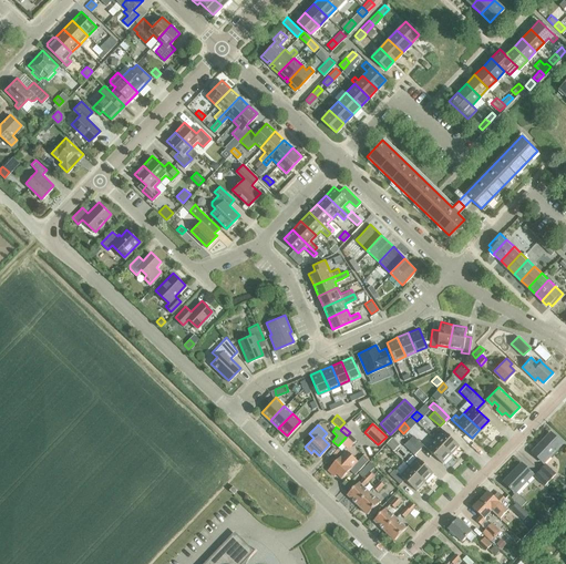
[(442,428),(433,437),(450,452),(459,443),(442,428)]
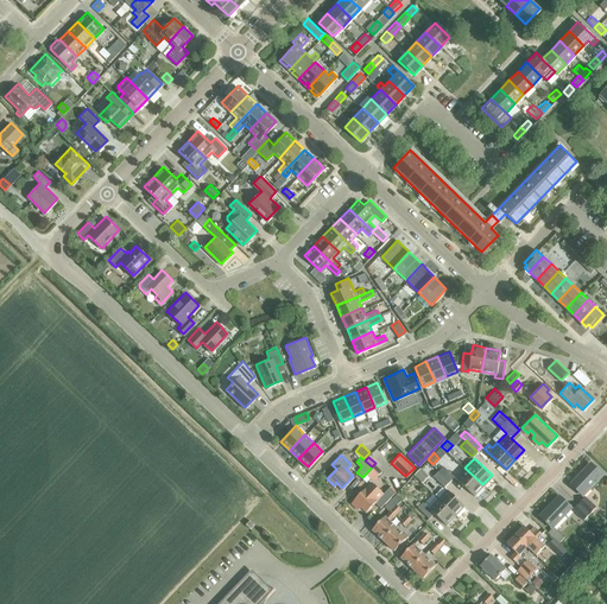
[(570,482),(582,494),(601,474),(589,462),(570,482)]
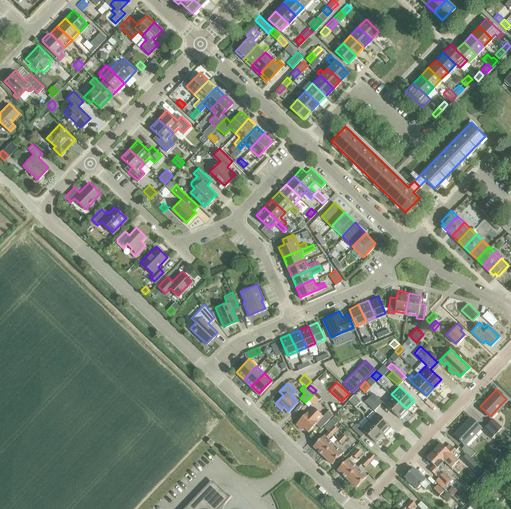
[(372,391),(368,396),(377,405),(382,400),(372,391)]
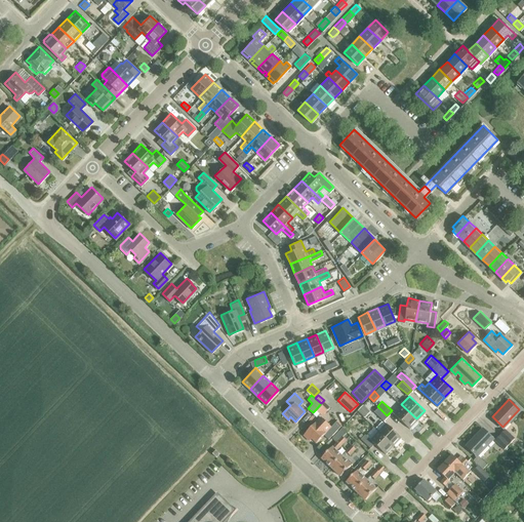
[(362,404),(357,409),(362,414),(367,408),(362,404)]
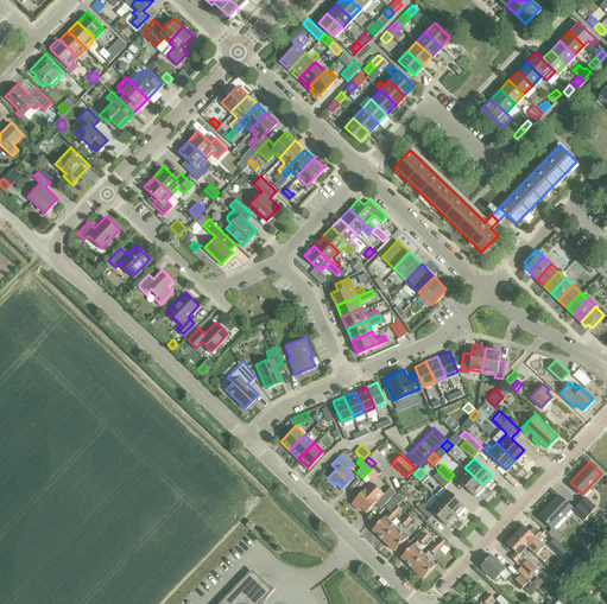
[(482,484),(465,468),(456,477),(474,495),(482,484)]
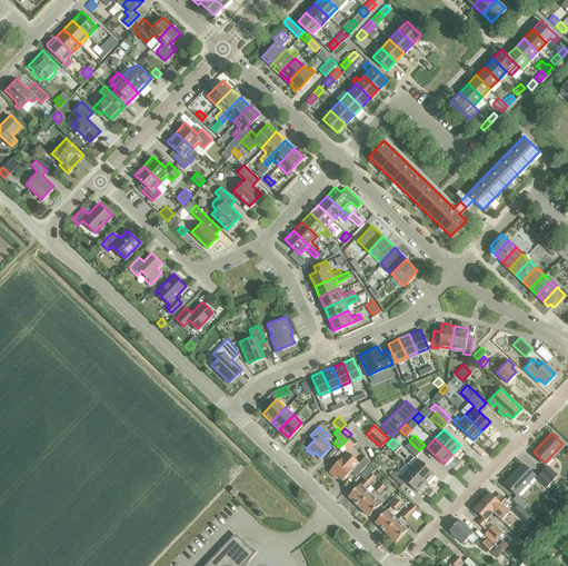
[(419,450),(409,440),(405,445),(415,455),(419,450)]
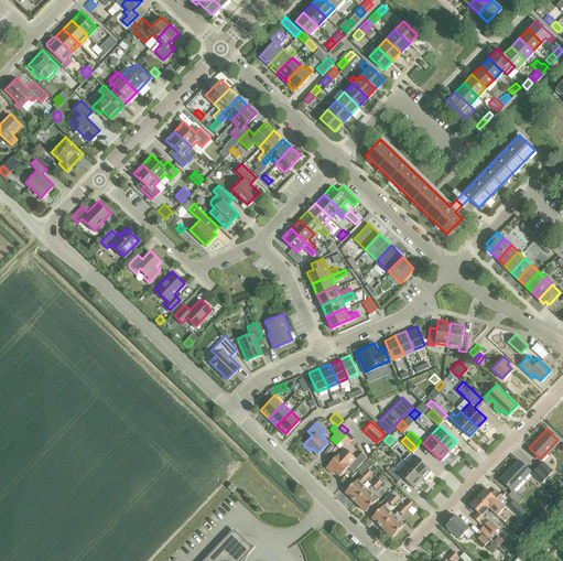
[(325,465),(332,471),(334,468),(338,474),(346,465),(352,470),(365,456),(359,452),(354,457),(344,448),(338,453),(337,453),(325,465)]
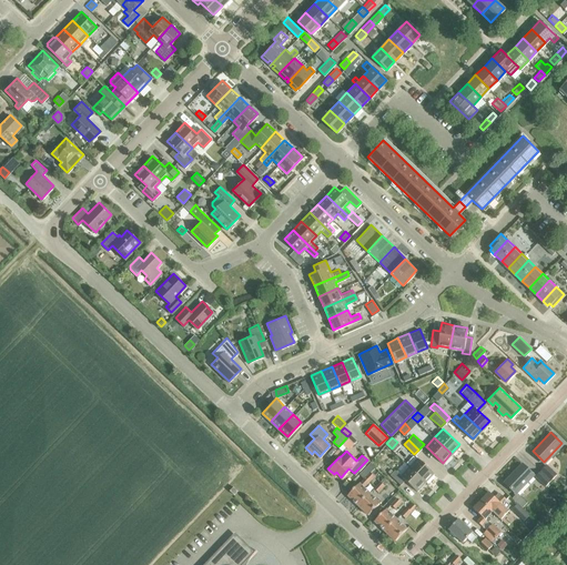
[(416,456),(408,465),(425,481),(433,472),(416,456)]
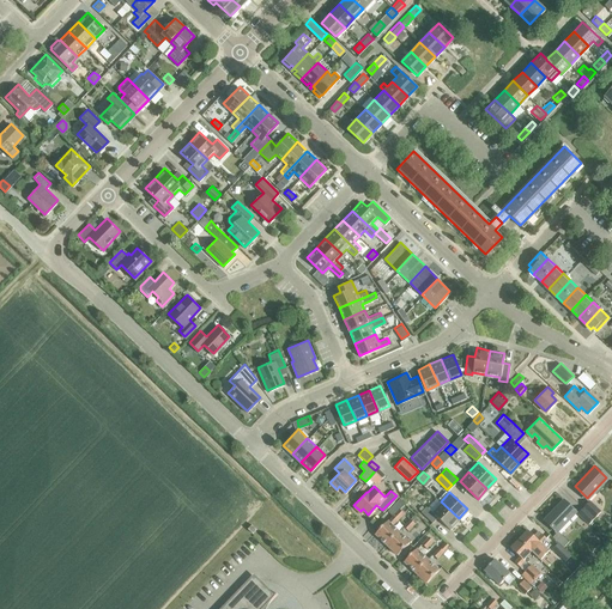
[(375,531),(386,542),(398,529),(392,524),(404,511),(399,507),(404,503),(399,497),(387,509),(392,513),(375,531)]
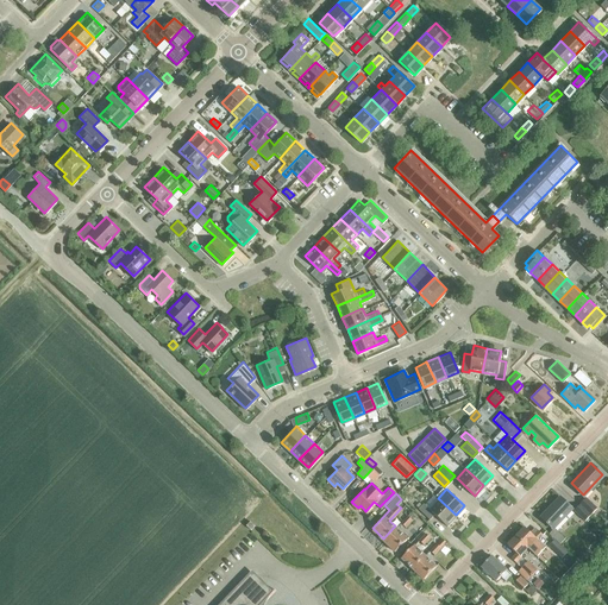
[(553,525),(571,506),(558,495),(539,515),(552,527),(549,531),(559,541),(564,536),(553,525)]
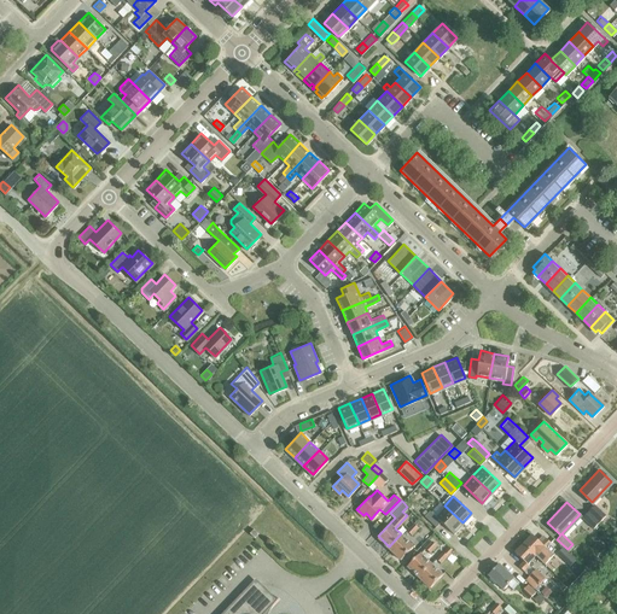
[(594,503),(587,509),(599,520),(605,513),(594,503)]
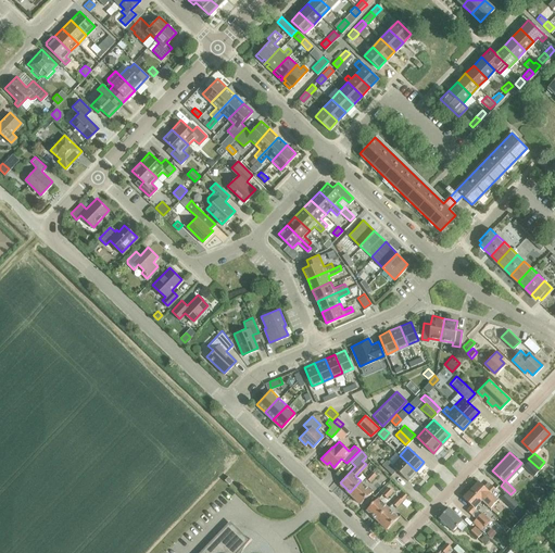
[(381,463),(381,464),(391,474),(395,468),(407,479),(416,470),(400,455),(391,464),(386,459),(381,463)]
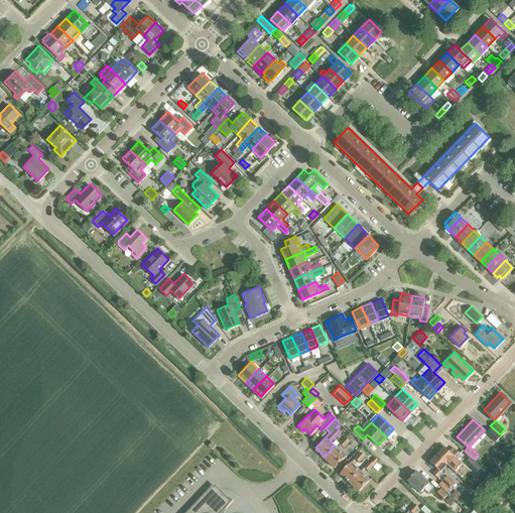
[(500,434),(490,425),(485,431),(495,440),(500,434)]
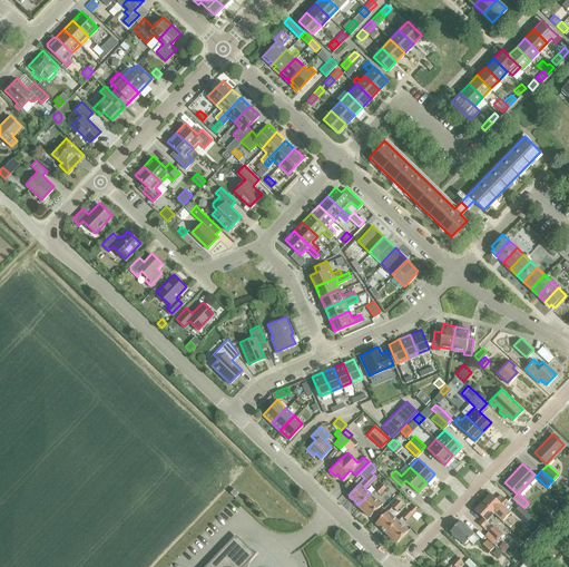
[(374,488),(379,492),(385,486),(381,481),(374,488)]
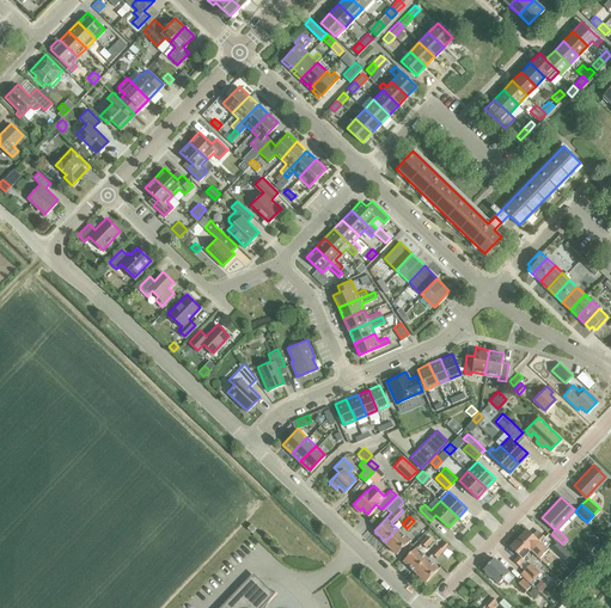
[(525,527),(518,535),(530,547),(529,548),(537,557),(547,547),(545,545),(548,542),(543,536),(544,535),(539,530),(535,536),(525,527)]
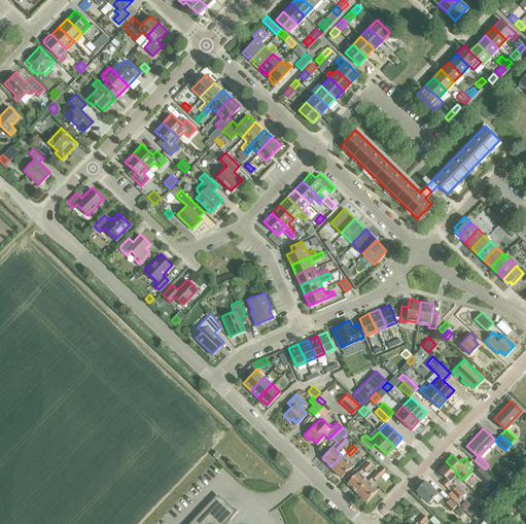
[(342,455),(331,466),(341,476),(352,464),(342,455)]
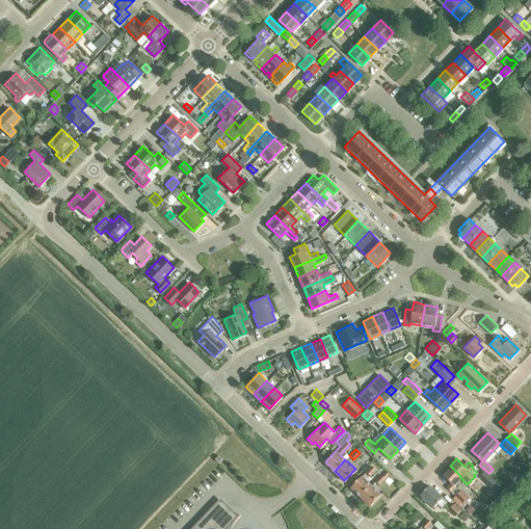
[(365,471),(369,475),(375,468),(371,464),(365,471)]
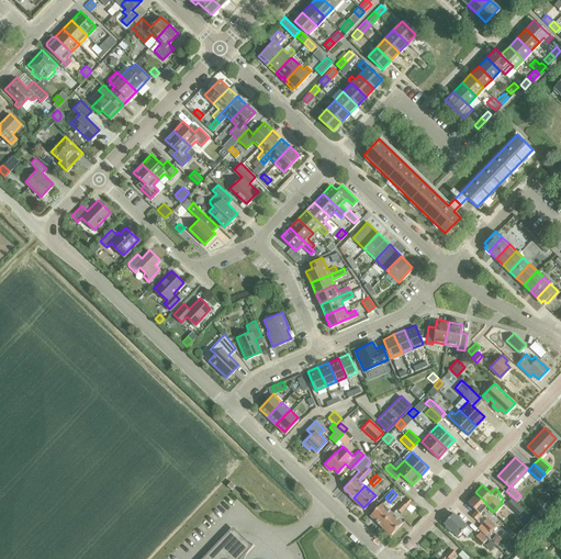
[(475,492),(467,501),(475,509),(470,514),(474,518),(478,520),(484,513),(481,509),(485,504),(486,503),(475,492)]
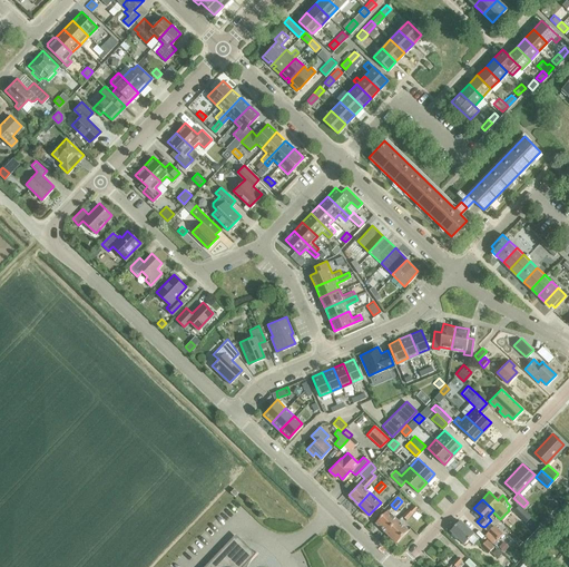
[(401,514),(405,518),(418,507),(413,502),(409,508),(408,507),(401,514)]
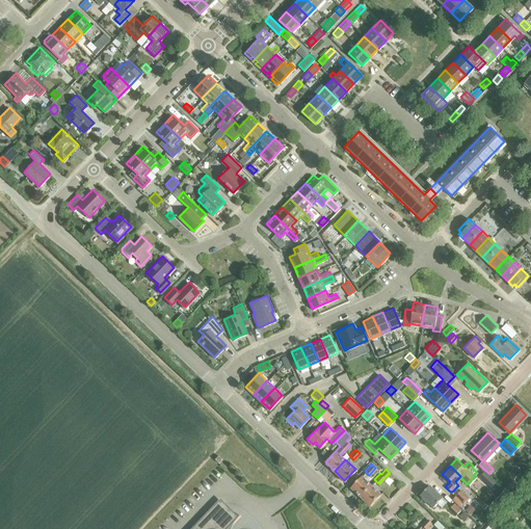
[(479,475),(490,485),(495,481),(484,470),(479,475)]
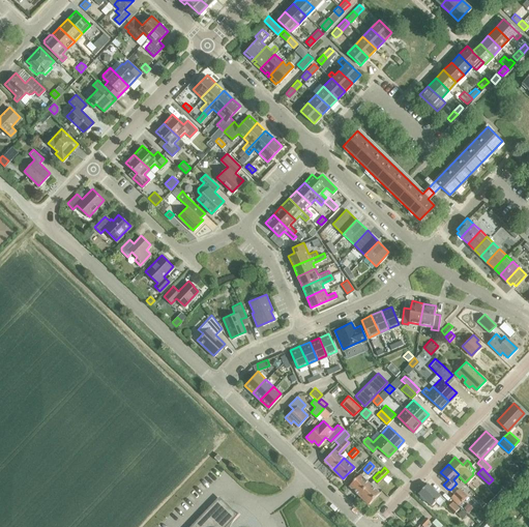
[(349,485),(358,494),(370,482),(360,473),(349,485)]
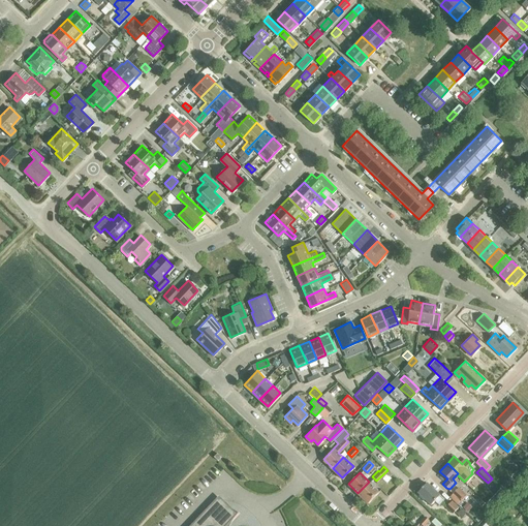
[(369,482),(358,493),(367,501),(378,490),(369,482)]
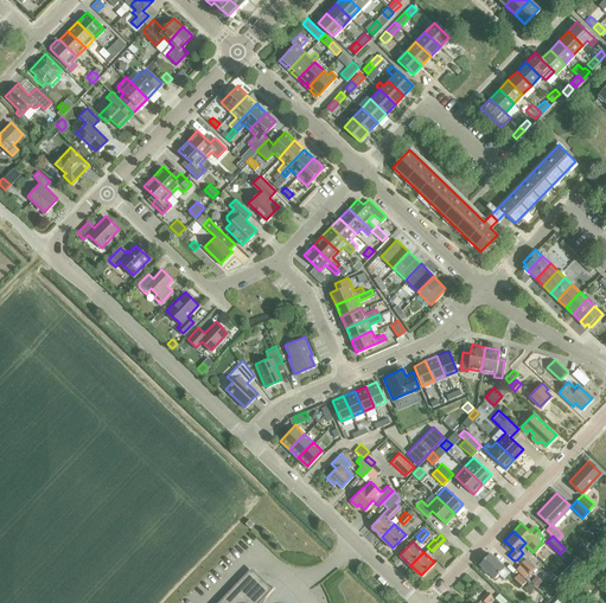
[(503,566),(504,566),(489,552),(478,563),(493,577),(498,572),(503,577),(509,571),(503,566)]
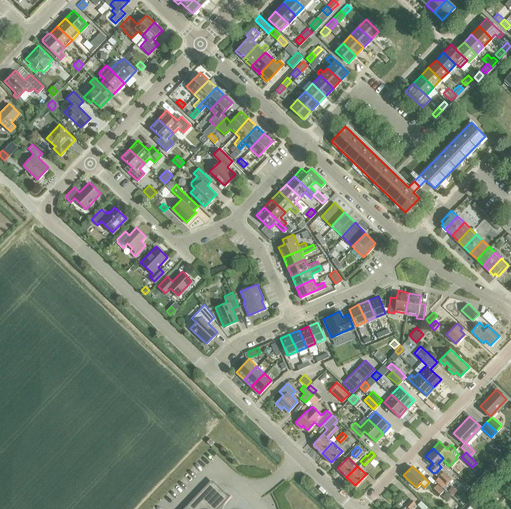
[(442,472),(435,478),(443,486),(450,478),(443,470),(442,472)]
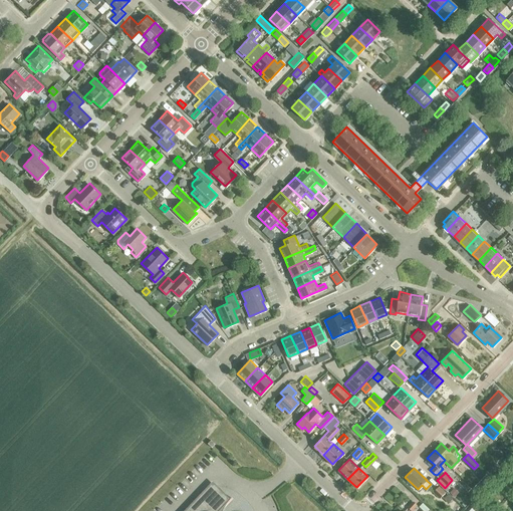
[(478,481),(472,487),(478,493),(484,487),(478,481)]
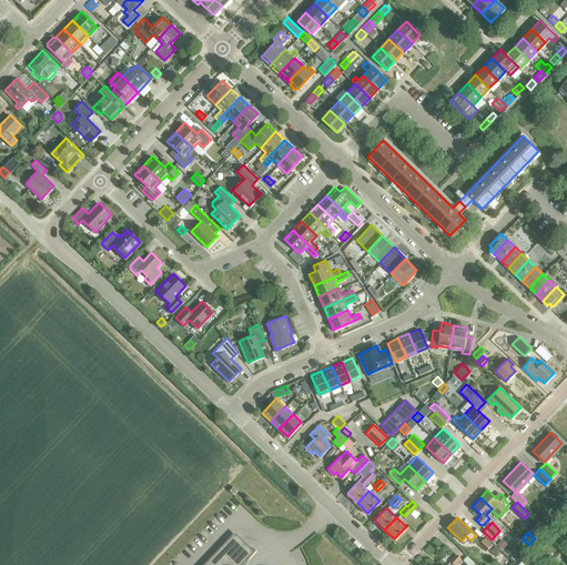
[(239,564),(255,548),(254,548),(251,552),(233,535),(204,564),(239,564)]
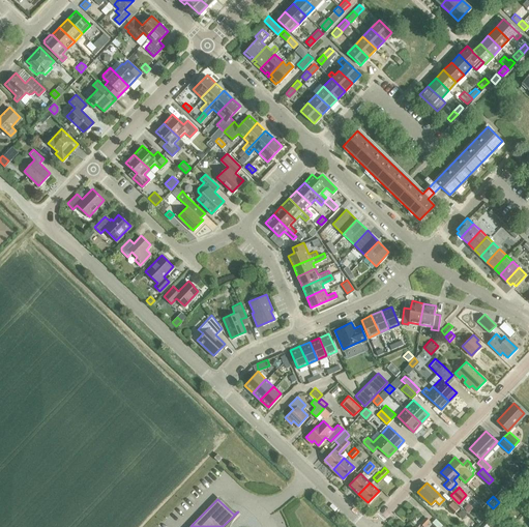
[(445,506),(452,514),(459,506),(451,500),(445,506)]
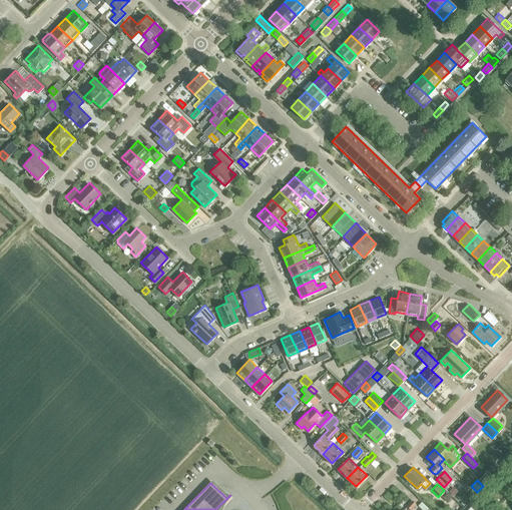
[(448,490),(452,495),(457,489),(453,485),(448,490)]
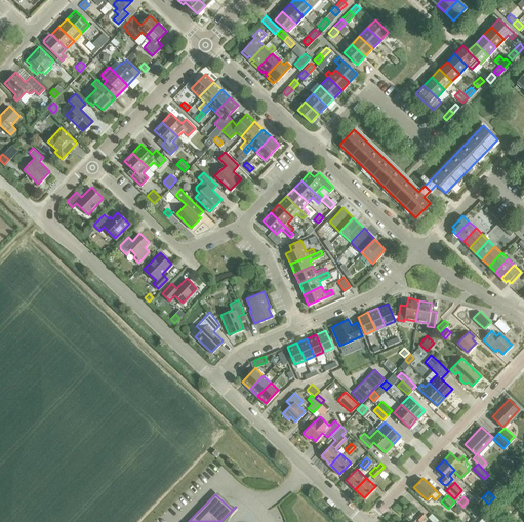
[(456,503),(452,508),(456,512),(461,507),(456,503)]
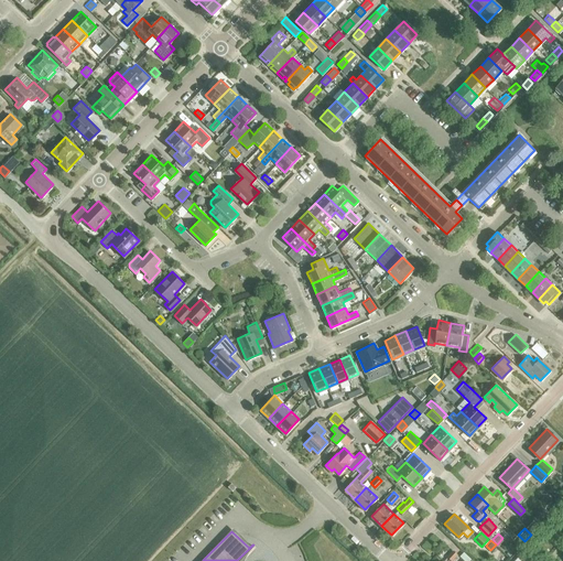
[(446,556),(451,560),(457,553),(453,549),(446,556)]
